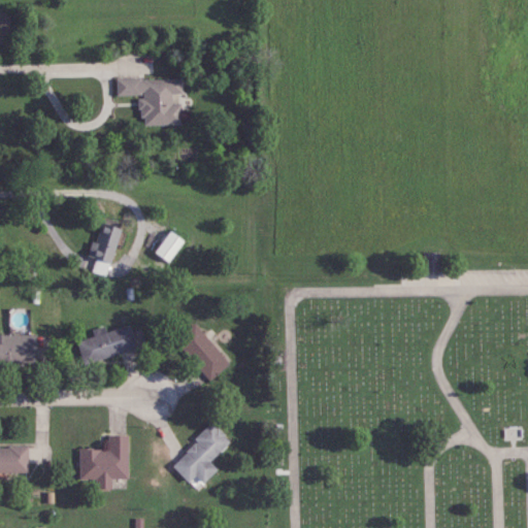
[(182,124),(182,102),(172,103),(172,93),(182,93),(182,77),(116,79),(117,96),(138,95),(138,117),(143,117),(143,125),(182,124)]
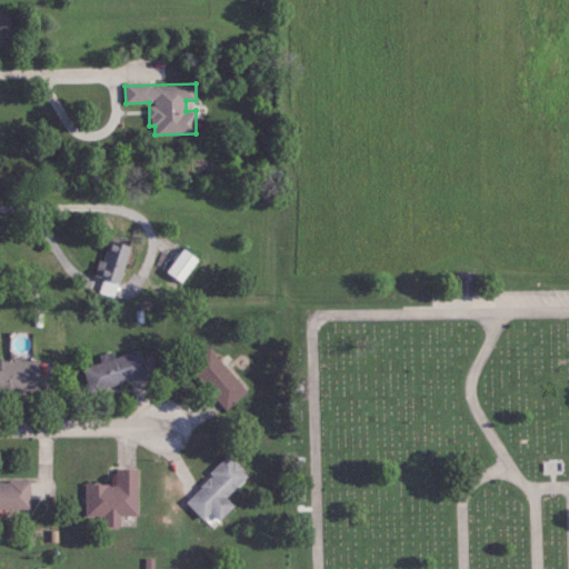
[(98,292),(116,297),(129,246),(107,239),(97,276),(102,277),(98,292)]
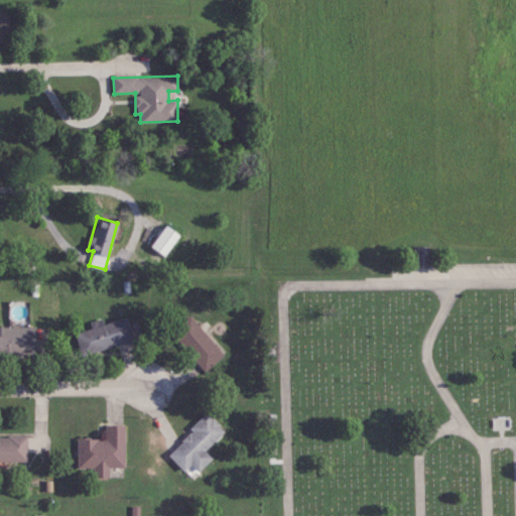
[(179,234),(165,225),(150,246),(164,256),(179,234)]
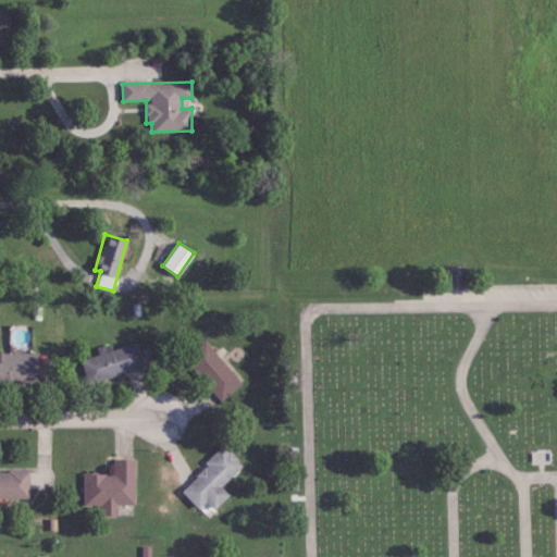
[(242,382),(203,341),(184,359),(222,400),(242,382)]
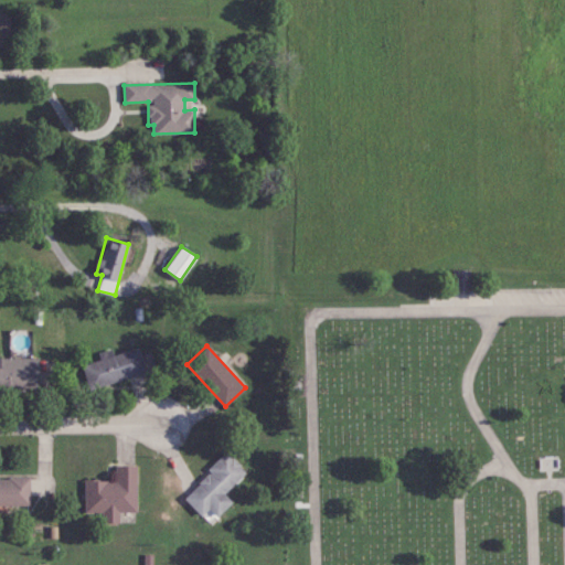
[(82,364),(88,388),(146,373),(139,348),(108,356),(82,364)]
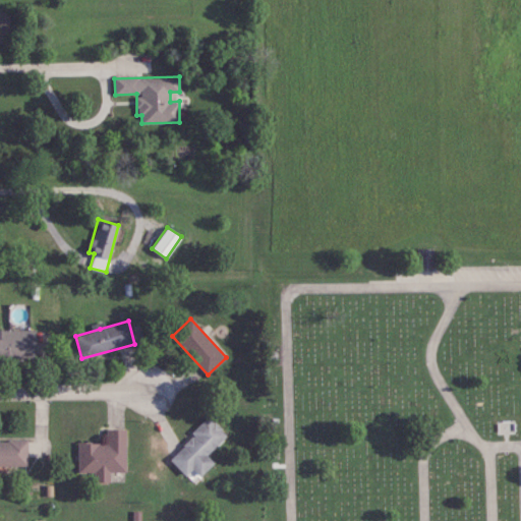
[(36,330),(0,329),(0,355),(36,356),(36,330)]
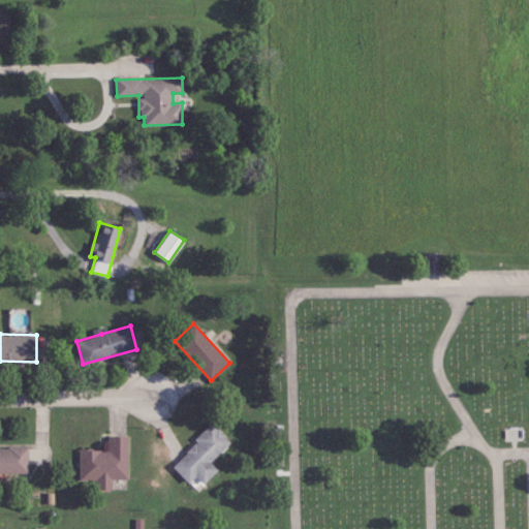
[(218,470),(210,462),(230,442),(213,424),(170,465),(187,483),(195,475),(204,484),(218,470)]
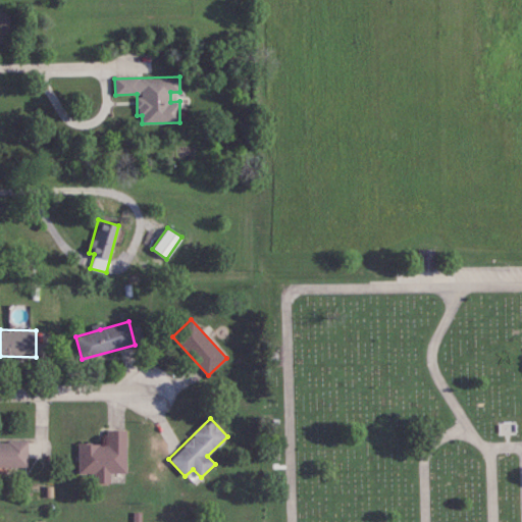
[(77,444),(77,473),(94,474),(94,482),(109,483),(109,473),(125,473),(126,430),(106,429),(106,444),(77,444)]
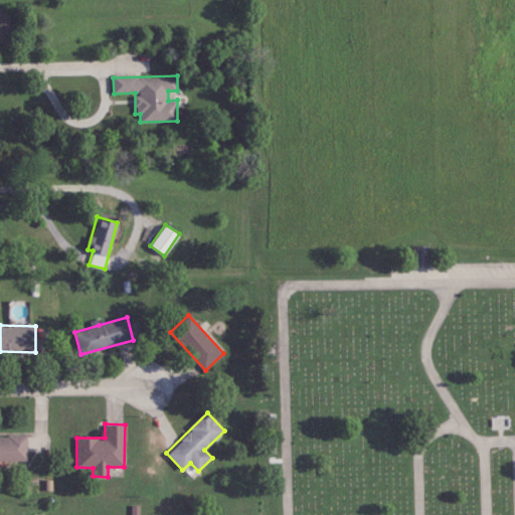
[(27,436),(0,435),(0,460),(26,461),(27,436)]
